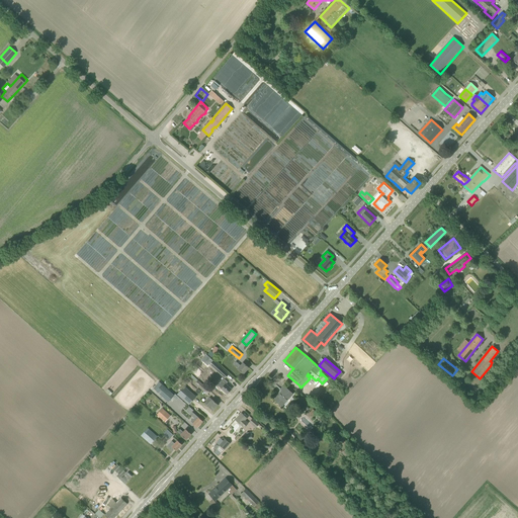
[(210,364),(218,371),(226,378),(229,374),(213,361),(210,364)]
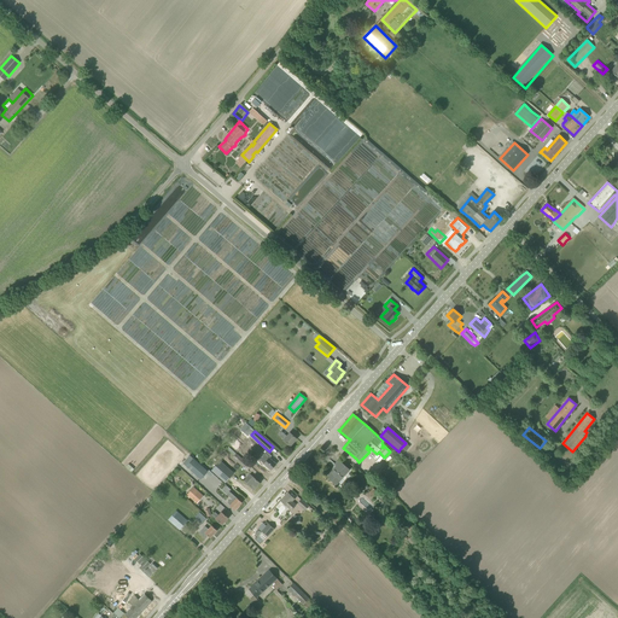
[(281,431),(278,435),(291,445),(297,438),(290,432),(287,436),(281,431)]
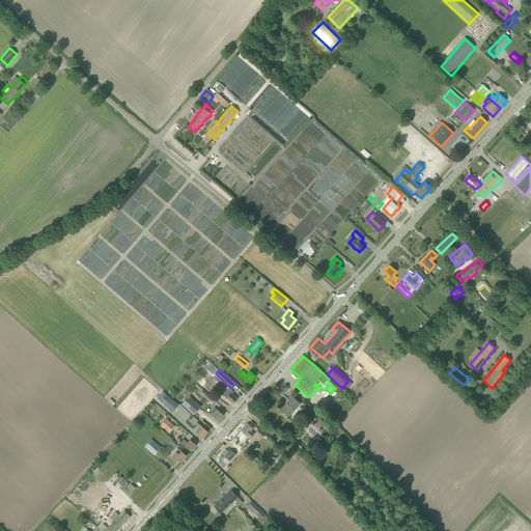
[(238,398),(231,393),(233,392),(229,388),(223,395),(232,403),(238,398)]
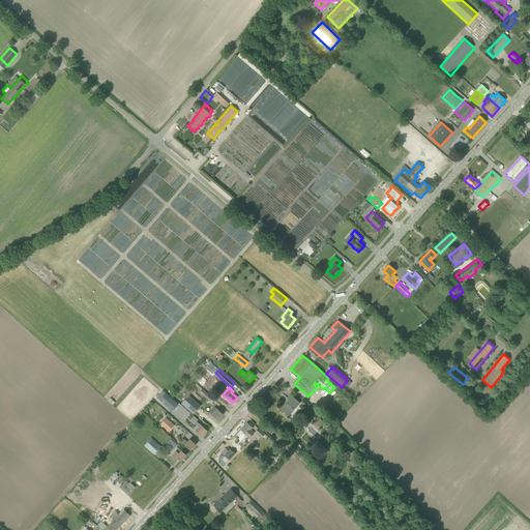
[(203,389),(200,392),(209,401),(212,398),(203,389)]
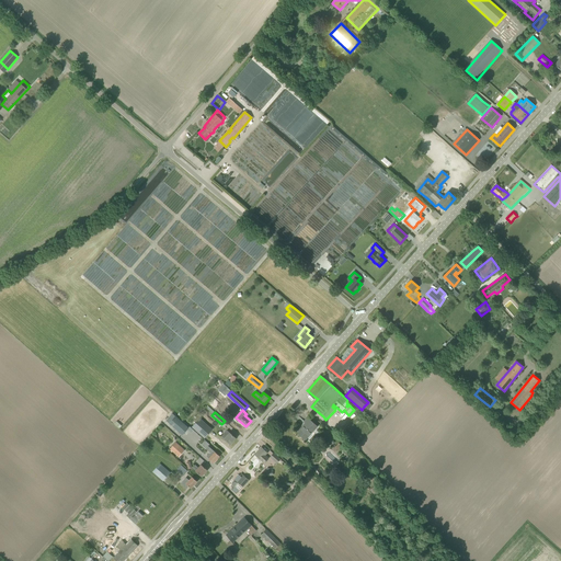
[(167,421),(182,435),(189,428),(172,413),(167,421)]
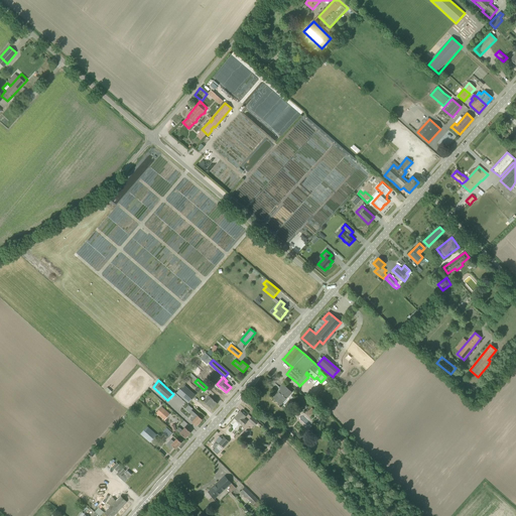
[(291,393),(282,384),(279,387),(281,389),(273,397),(281,404),(291,393)]
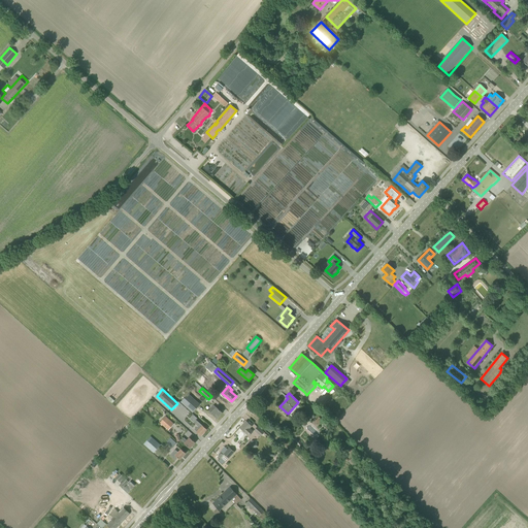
[(188,394),(180,401),(194,413),(201,405),(188,394)]
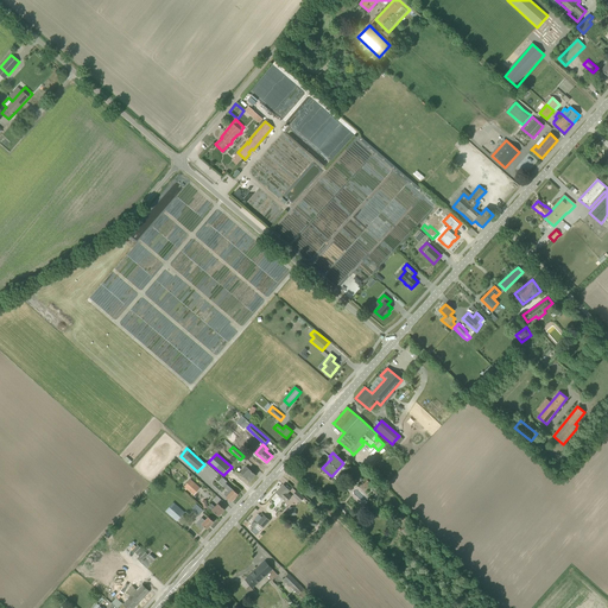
[(246,467),(240,473),(249,481),(255,475),(246,467)]
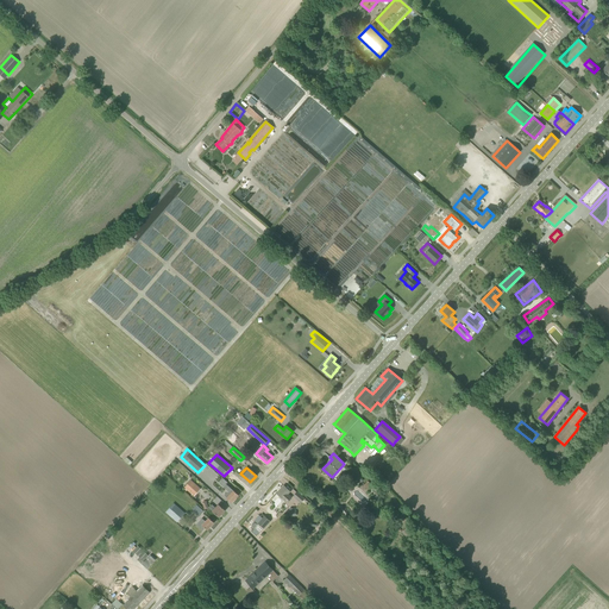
[(239,495),(227,484),(226,484),(227,483),(224,478),(219,483),(224,488),(228,491),(225,495),(227,497),(227,498),(232,502),(239,495)]
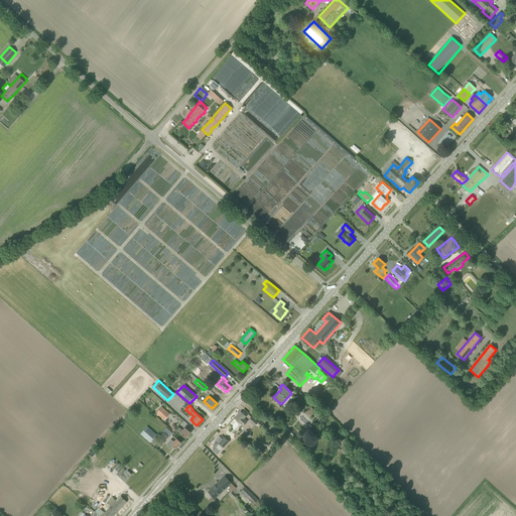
[(161,407),(156,413),(164,420),(169,414),(161,407)]
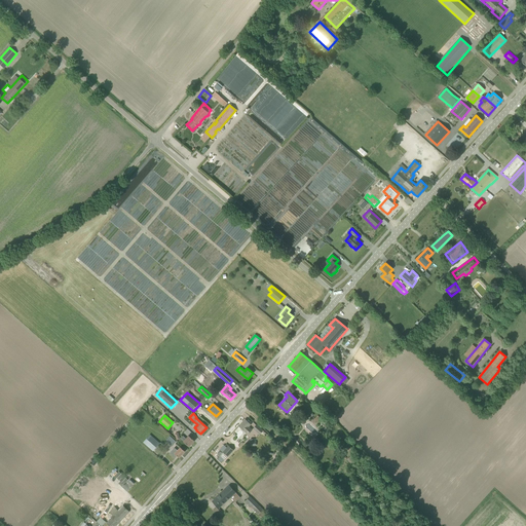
[(249,426),(251,424),(246,419),(239,426),(248,435),(252,429),(251,428),(249,426)]
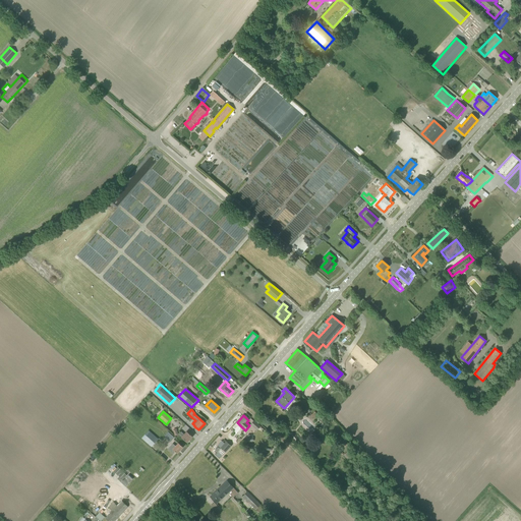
[(257,430),(261,427),(253,421),(250,424),(257,430)]
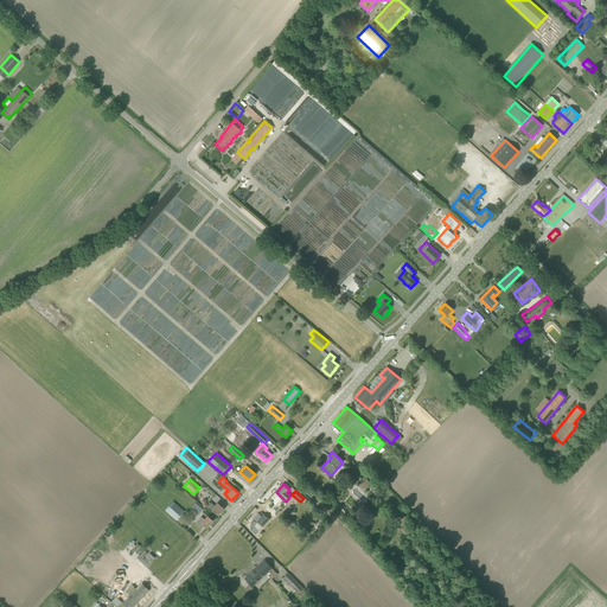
[(177,521),(185,512),(173,502),(165,510),(177,521)]
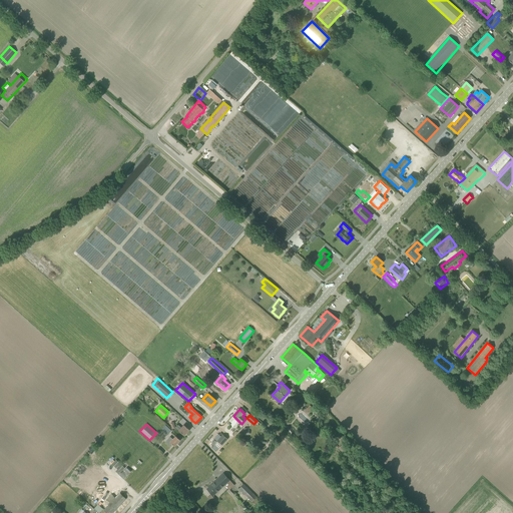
[(178,425),(176,428),(184,436),(189,430),(184,425),(181,428),(178,425)]
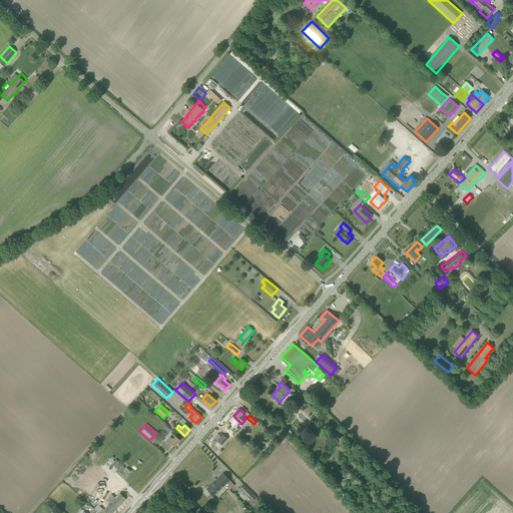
[(222,435),(214,445),(218,449),(227,439),(222,435)]
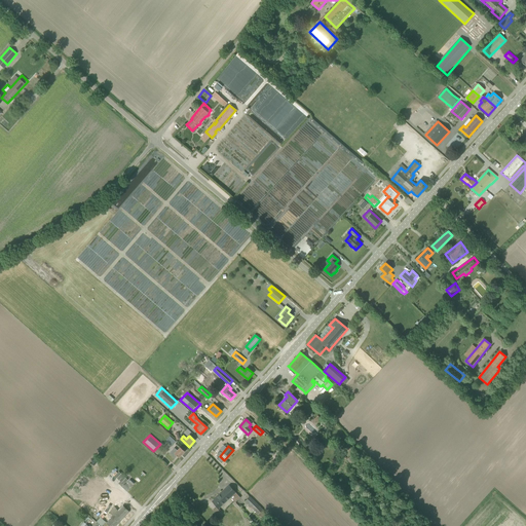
[(173,456),(175,454),(179,458),(185,451),(181,447),(178,450),(175,448),(172,450),(170,453),(173,456)]
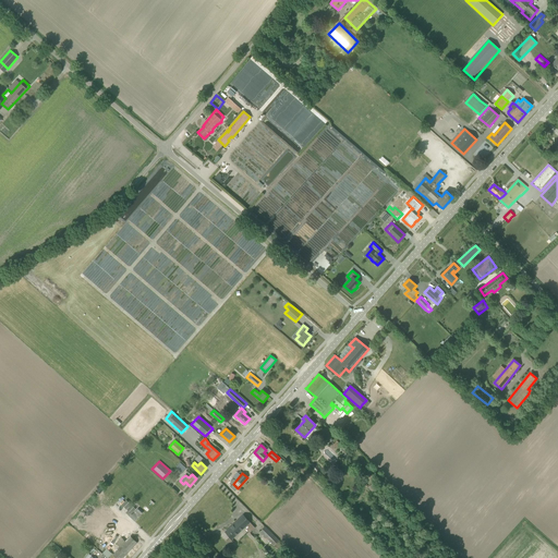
[(373,483),(368,487),(374,494),(378,489),(373,483)]
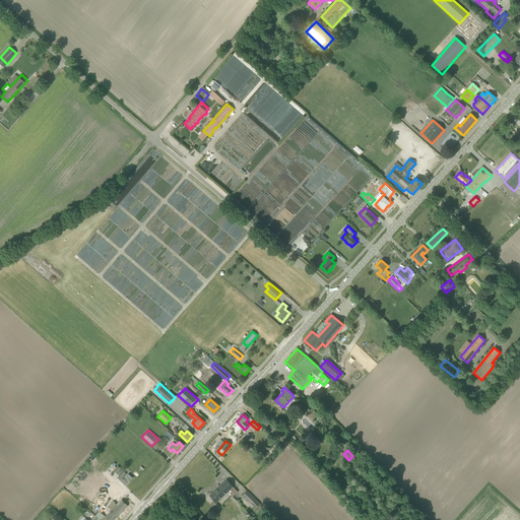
[(127,474),(118,466),(114,470),(123,478),(127,474)]
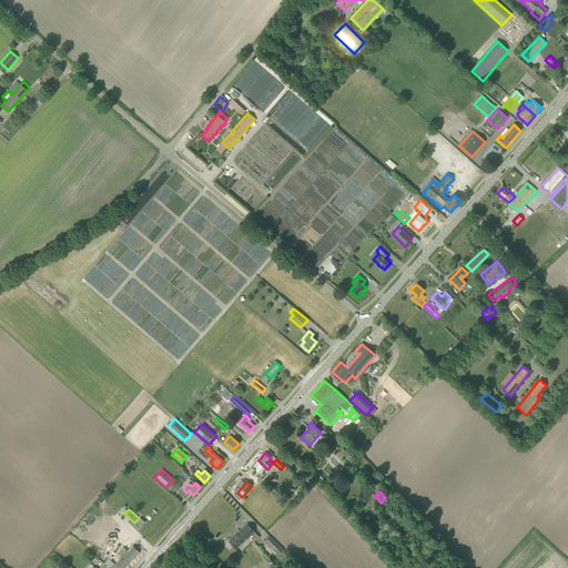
[(236,549),(237,548),(249,537),(254,543),(253,540),(257,536),(260,538),(260,537),(247,525),(230,541),(236,549)]
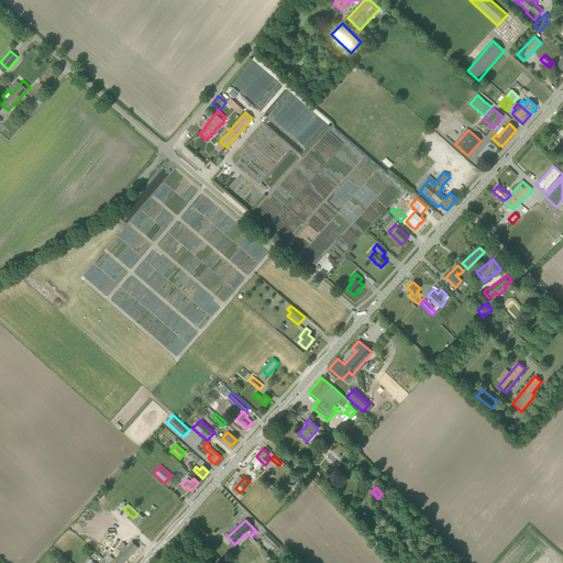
[(144,530),(142,528),(139,530),(146,537),(152,530),(148,527),(144,530)]
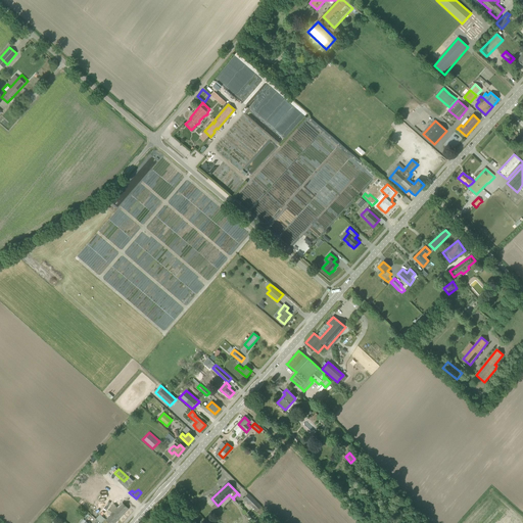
[(244,498),(256,511),(262,516),(267,512),(249,494),(244,498)]
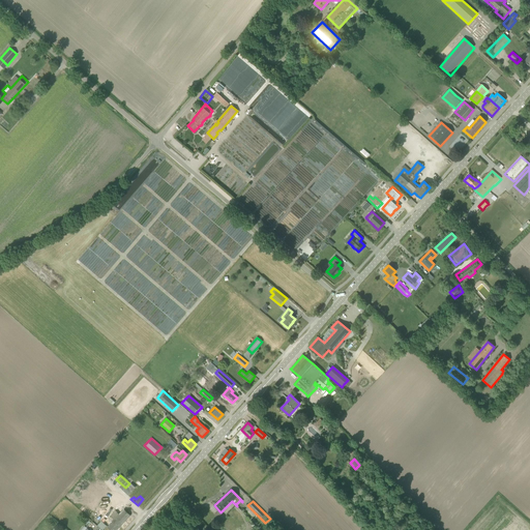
[(81,510),(89,517),(91,513),(84,507),(81,510)]
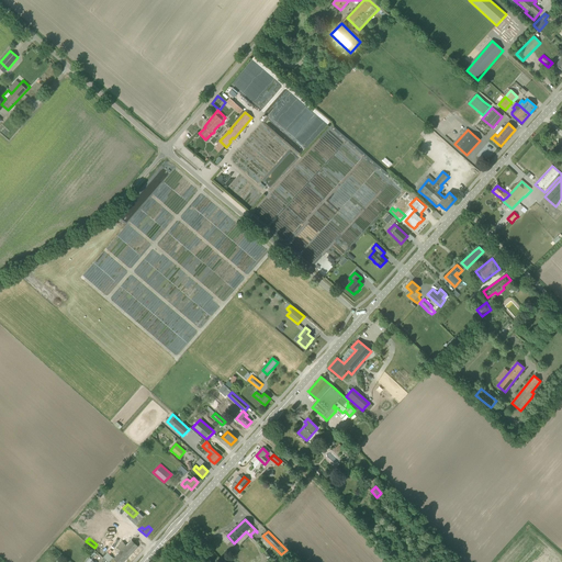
[(122,551),(114,559),(117,561),(123,561),(138,547),(128,538),(119,548),(122,551)]
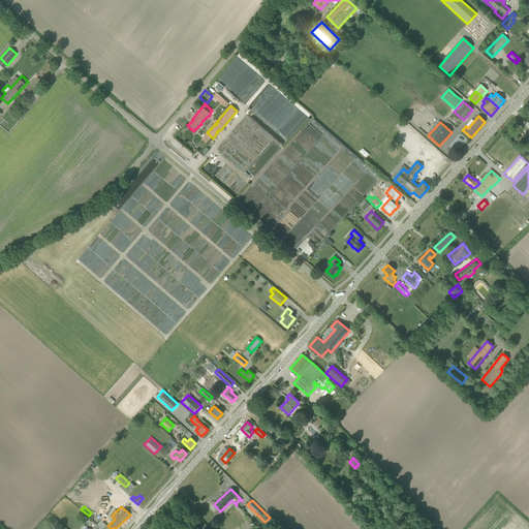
[(102,528),(106,525),(101,520),(97,524),(102,528)]
